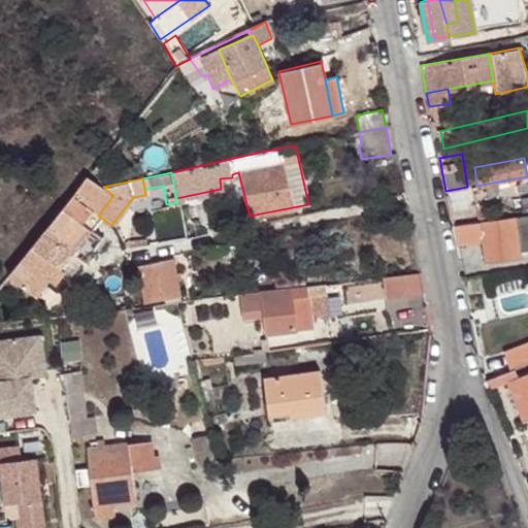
[(73,192),(71,195),(98,216),(113,195),(103,187),(73,192)]
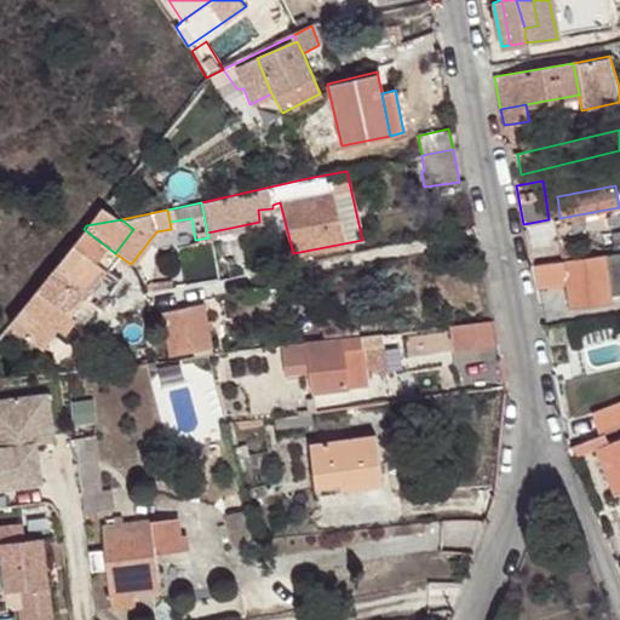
[(33,292),(64,319),(84,296),(105,265),(115,253),(84,229),(33,292)]
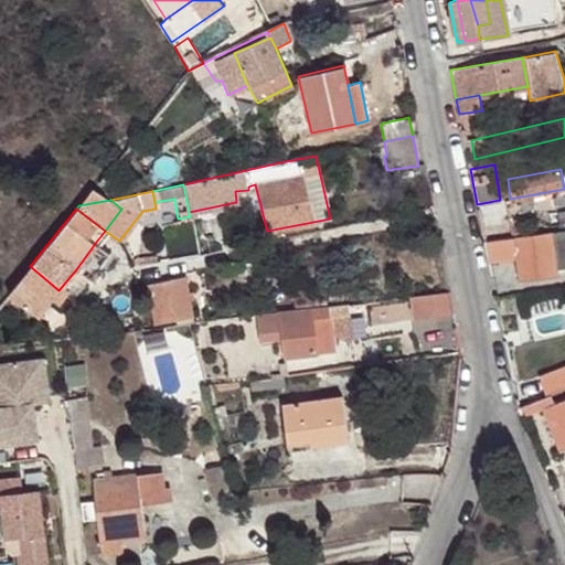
[(564,228),(552,231),(554,242),(564,241),(564,228)]
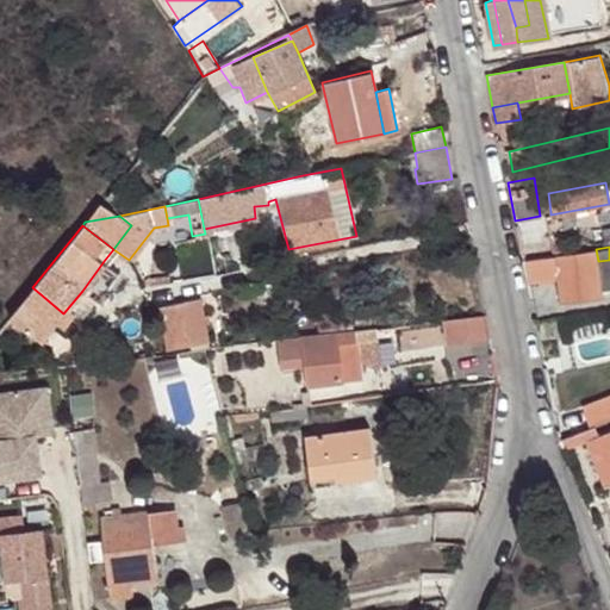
[(598,261),(596,249),(555,254),(523,259),(527,274),(558,271),(562,300),(562,303),(603,297),(598,261)]
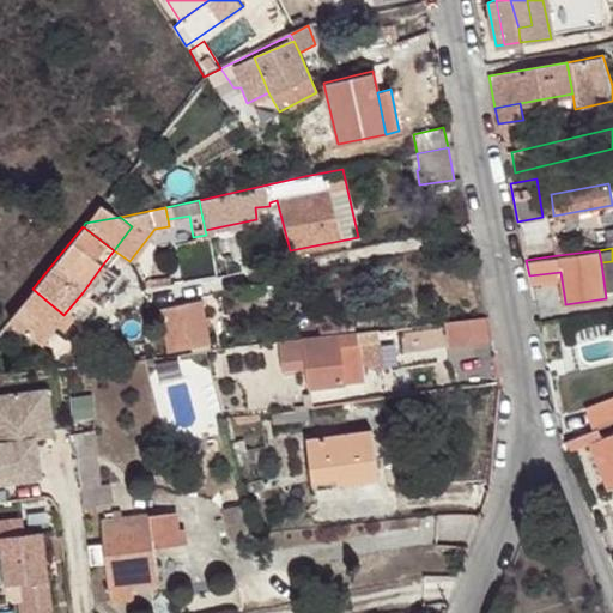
[(104,262),(83,292),(97,303),(107,290),(111,295),(123,278),(104,262)]
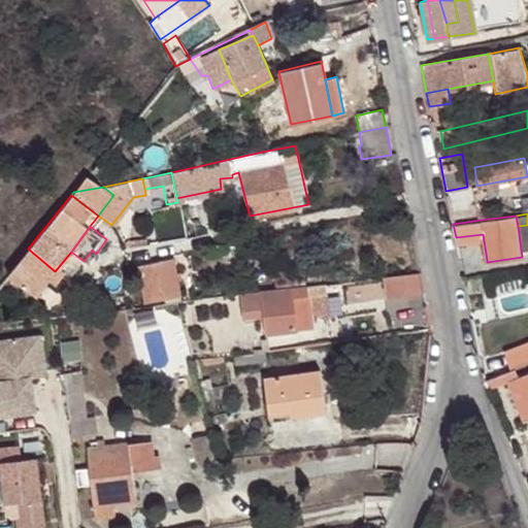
[(483,234),(456,237),(461,263),(487,260),(483,234)]
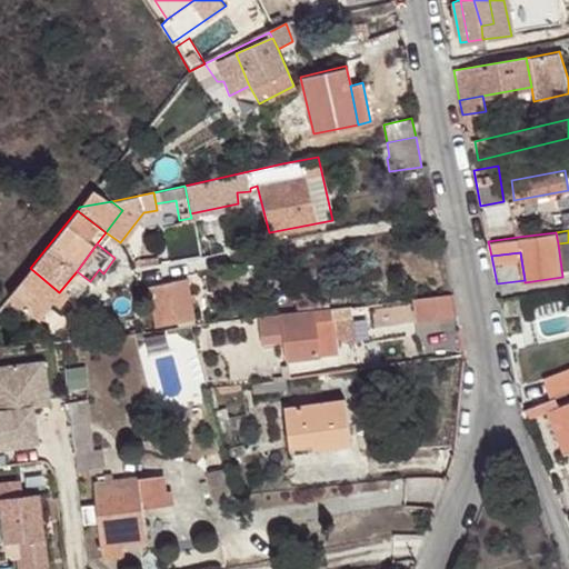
[(20,281),(43,300),(53,308),(62,295),(59,292),(30,268),(20,281)]
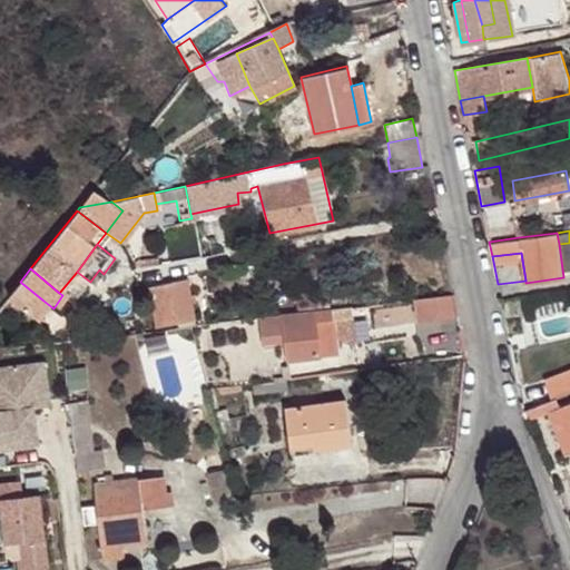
[(169,283),(176,323),(193,321),(184,281),(169,283)]
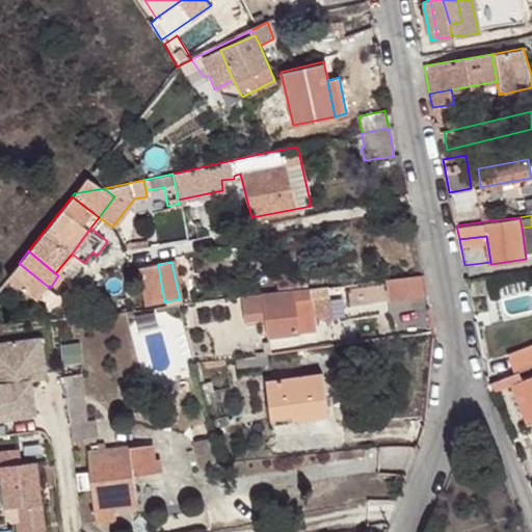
[(19,263),(4,280),(27,297),(41,281),(19,263)]
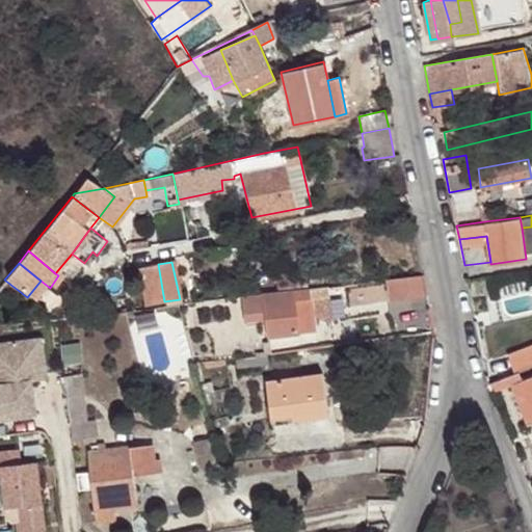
[(144,304),(164,301),(158,264),(138,268),(144,304)]
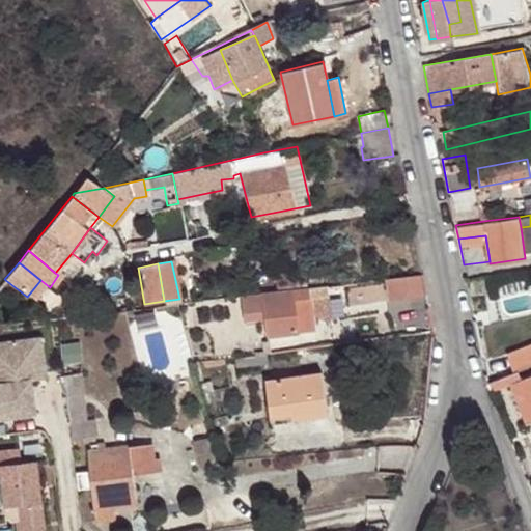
[(275,284),(304,281),(303,267),(273,271),(275,284)]
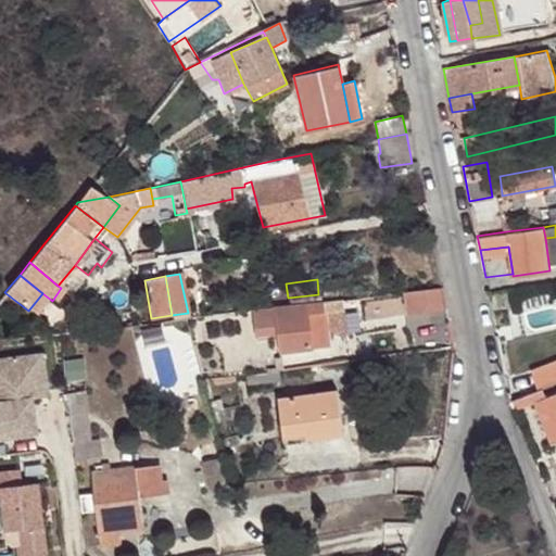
[(445,307),(442,286),(412,290),(415,311),(445,307)]
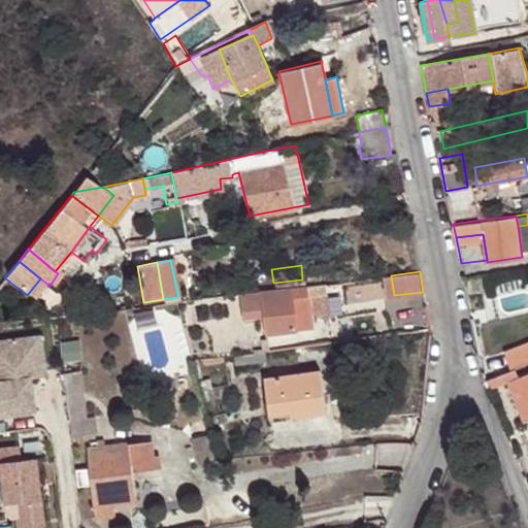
[(482,276),(464,278),(466,292),(484,289),(482,276)]
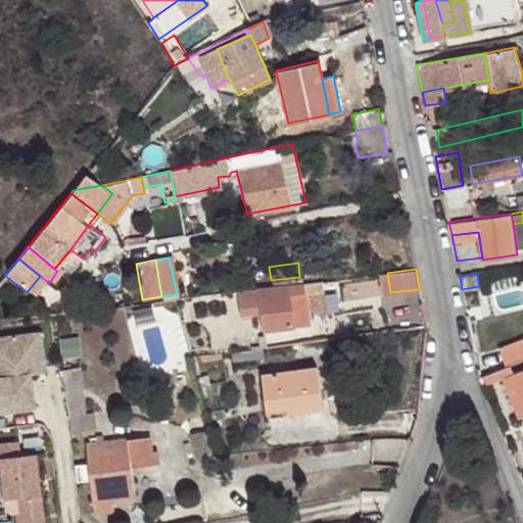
[(300,284),(302,284),(299,277),(271,280),(271,287),(284,286),(300,284)]
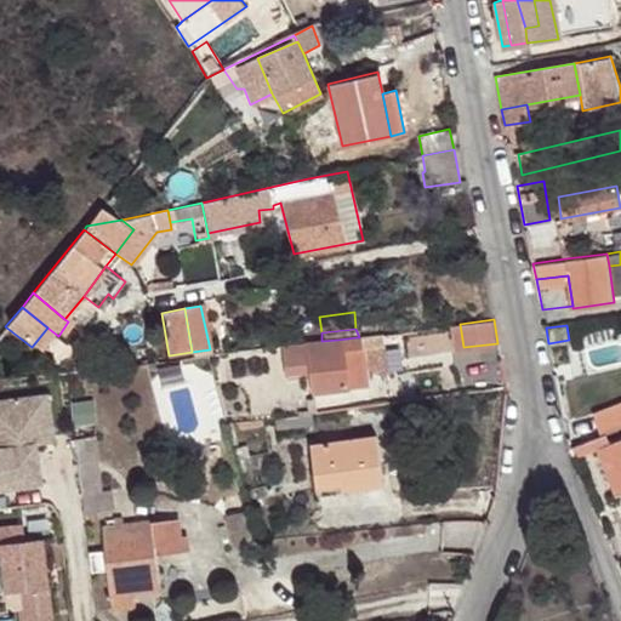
[(377,345),(377,335),(359,337),(357,337),(358,348),(377,345)]
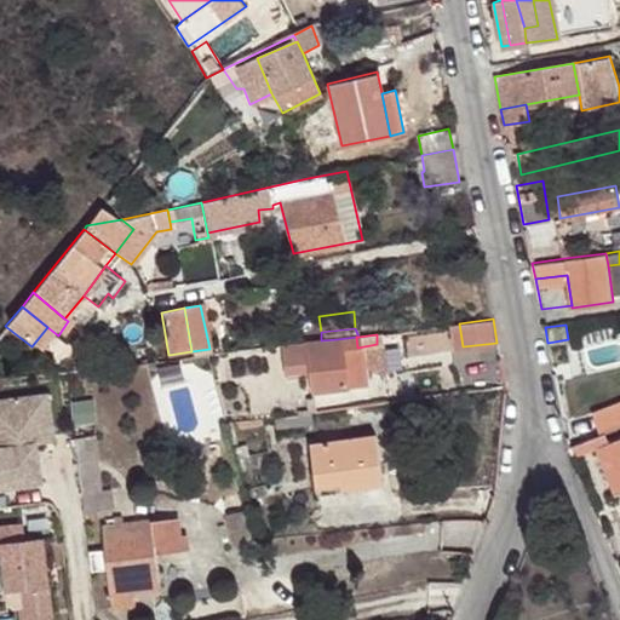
[(362,385),(357,348),(356,337),(337,339),(337,345),(343,386),(362,385)]
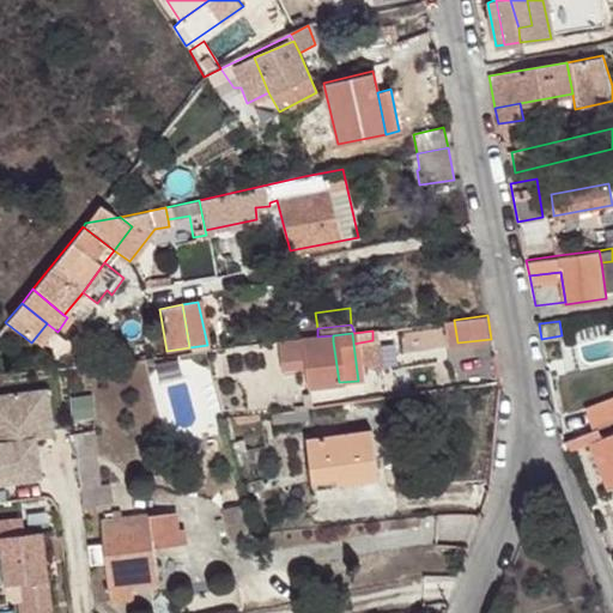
[(333,341),(333,335),(317,337),(301,339),(302,345),(333,341)]
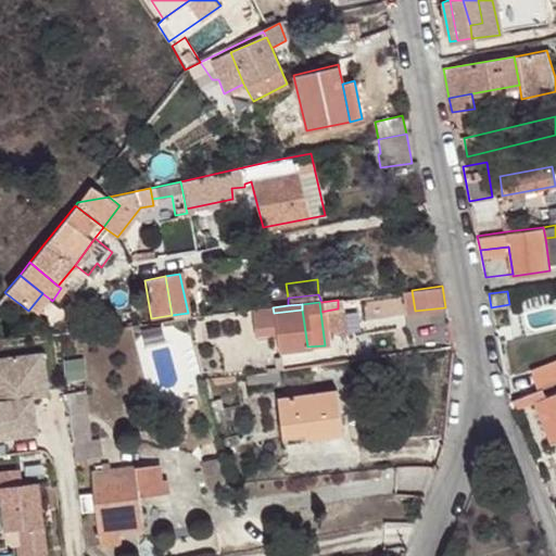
[(278,350),(307,346),(302,310),(274,313),(278,350)]
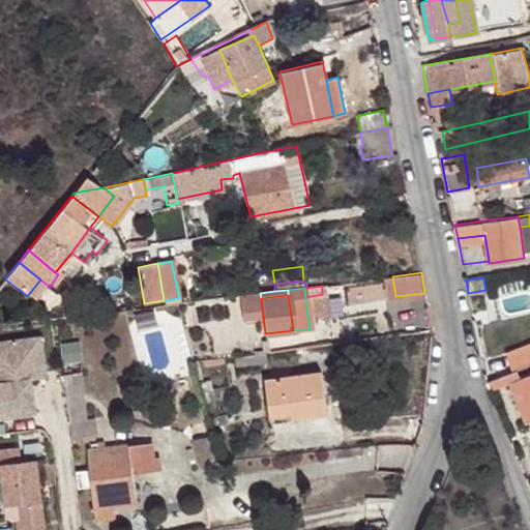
[(41,335),(0,341),(0,342),(2,362),(0,362),(0,416),(35,412),(31,379),(30,369),(46,366),(41,335)]
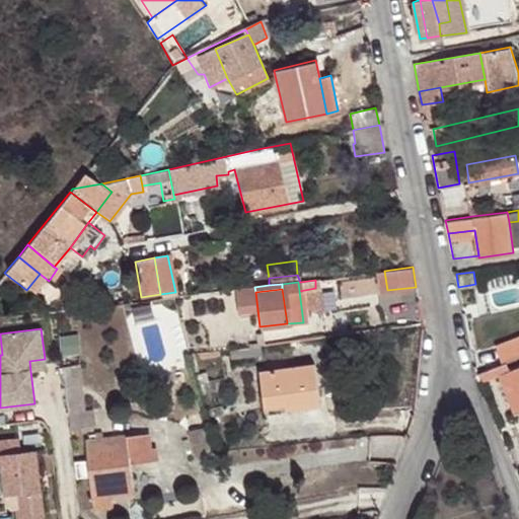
[(508,360),(518,355),(518,334),(494,344),(502,362),(508,360)]
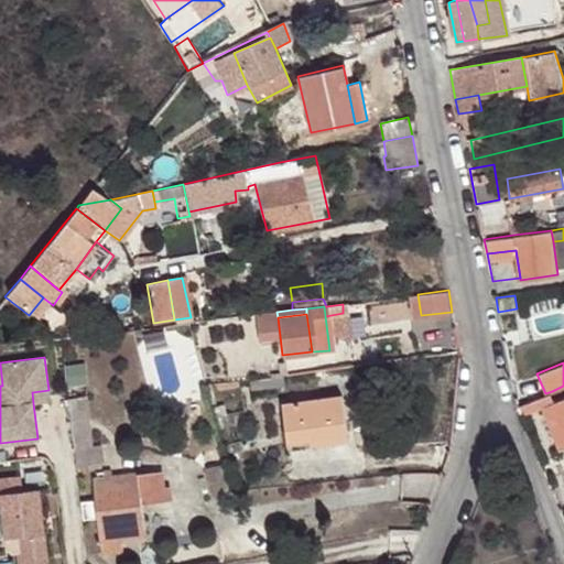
[(49,390),(32,392),(33,403),(50,401),(49,390)]
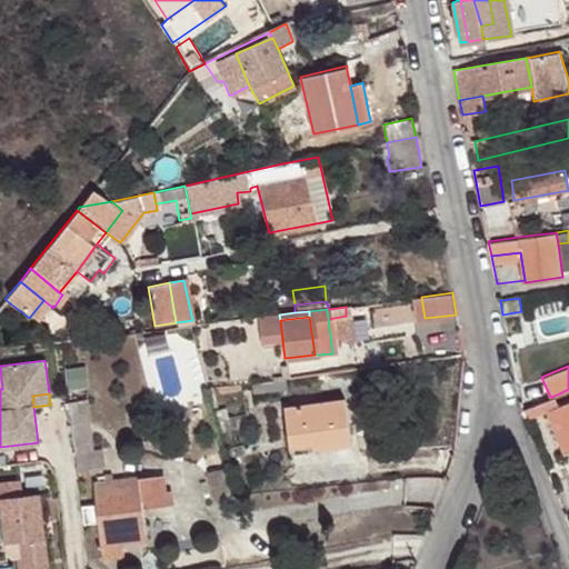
[(561,405),(557,395),(550,397),(546,399),(521,408),(527,419),(550,408),(561,405)]
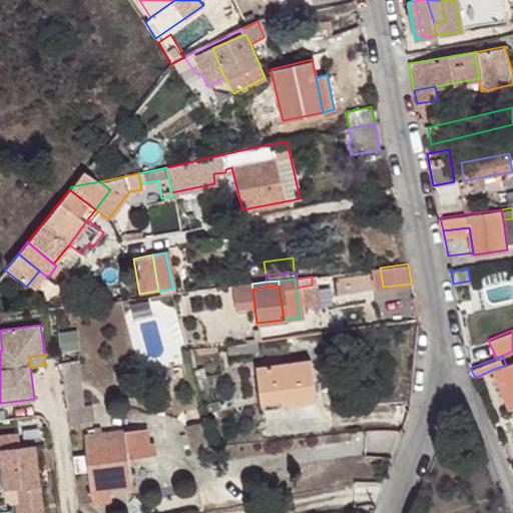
[(328,397),(323,357),(269,364),(273,400),(293,397),(294,401),(328,397)]
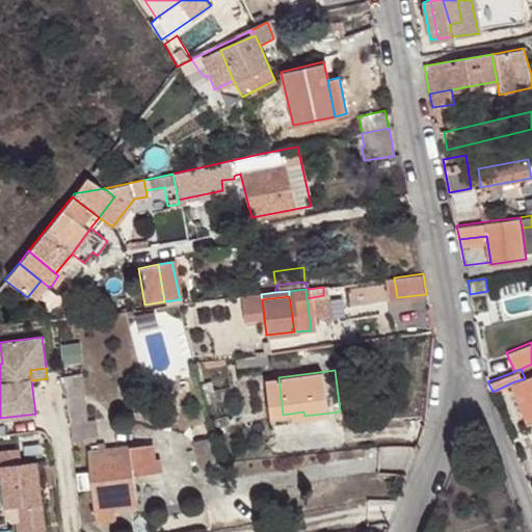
[(83,373),(64,375),(69,413),(72,437),(89,435),(87,417),(83,373)]
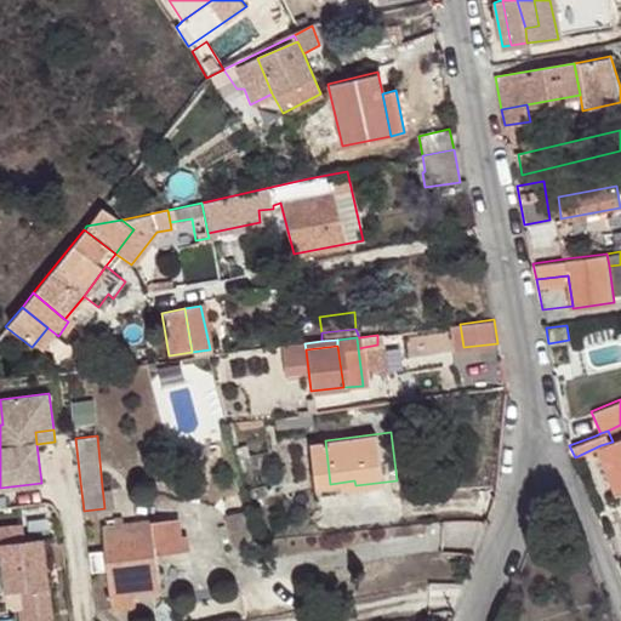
[(620,438),(613,442),(600,445),(600,448),(616,494),(620,491),(620,438)]
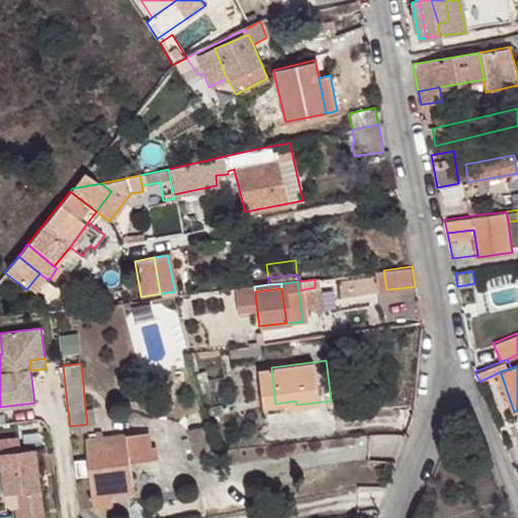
[(204,368),(191,371),(193,380),(200,379),(206,378),(204,368)]
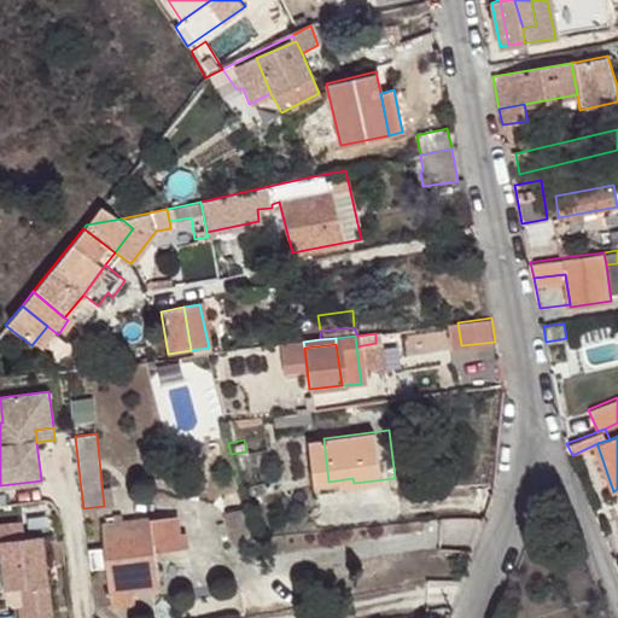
[(239,453),(231,454),(234,466),(242,465),(239,453)]
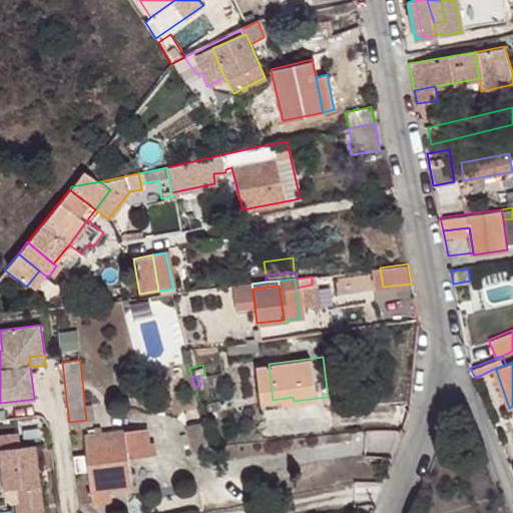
[(92,401),(84,402),(86,420),(93,420),(92,401)]
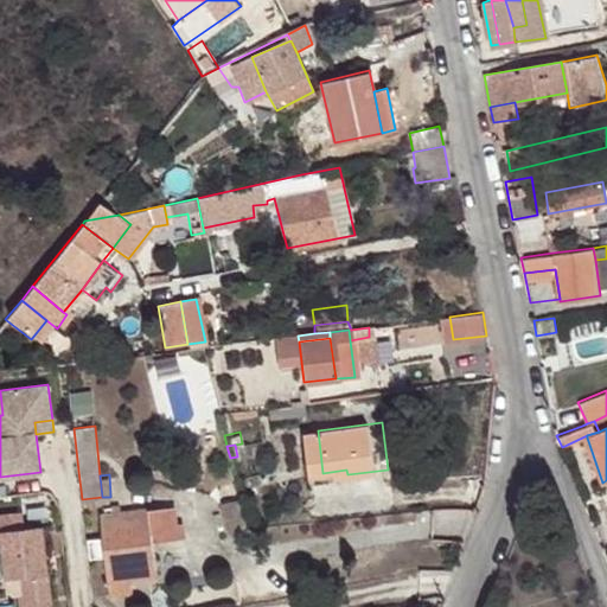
[(224,534),(247,528),(238,494),(217,502),(224,534)]
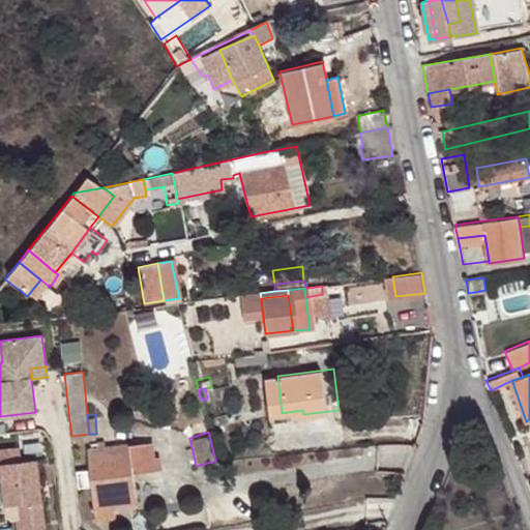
[(134,486),(150,483),(144,444),(129,445),(134,486)]
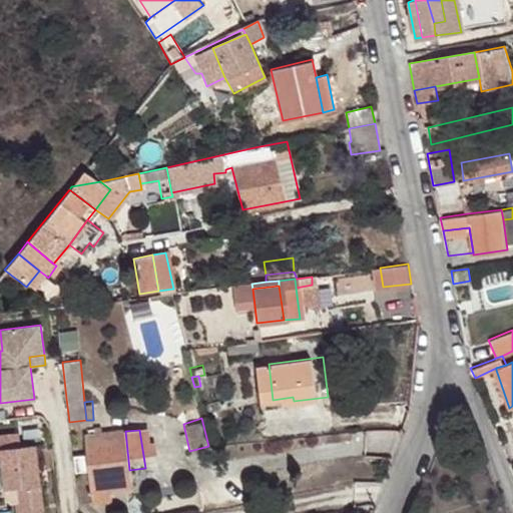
[(131,485),(129,470),(125,431),(101,434),(95,435),(84,437),(91,490),(112,488),(131,485)]
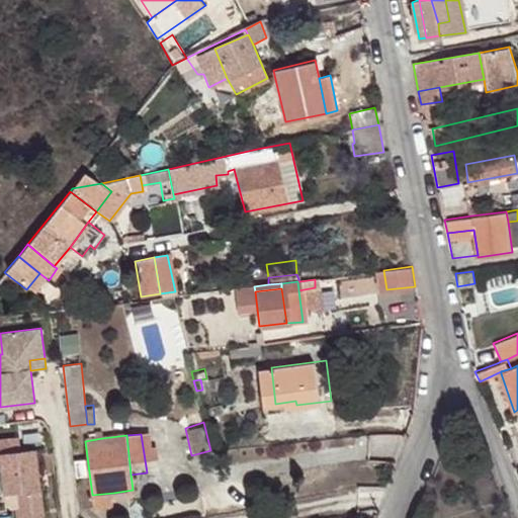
[(18,437),(0,438),(0,458),(1,459),(4,493),(17,492),(19,507),(15,507),(16,517),(44,517),(34,448),(19,449),(18,437)]
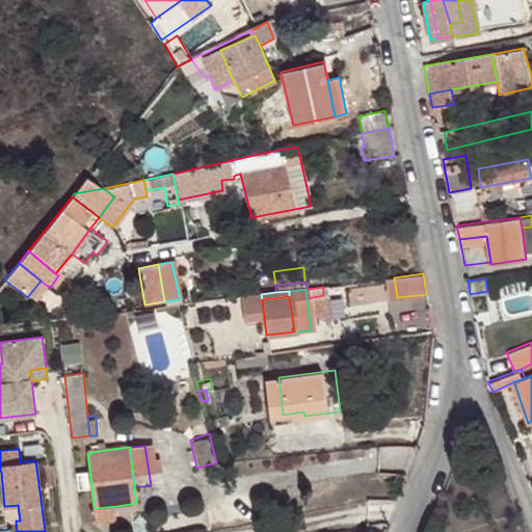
[(117,517),(116,506),(95,508),(96,515),(98,515),(99,520),(117,517)]
